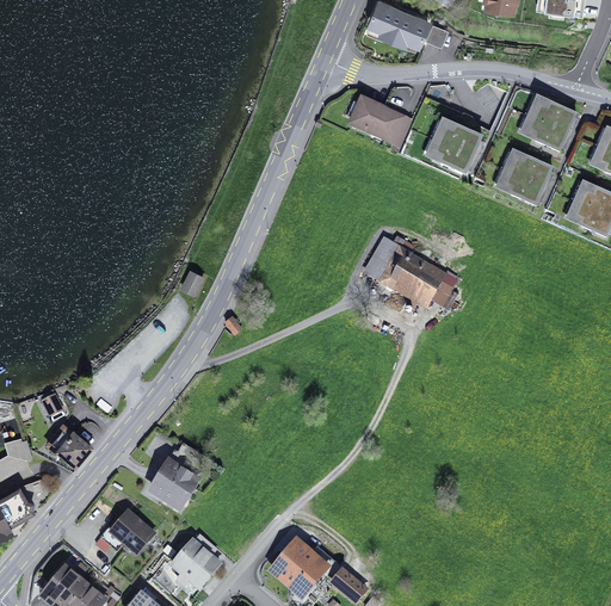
[(383,32),(393,36),(405,8),(384,0),(381,0),(371,23),(386,29),(383,32)]
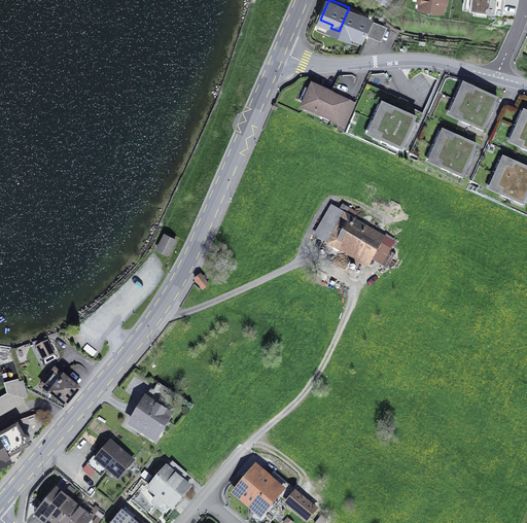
[(421,0),(420,5),(426,5),(428,10),(432,6),(443,8),(444,0),(421,0)]
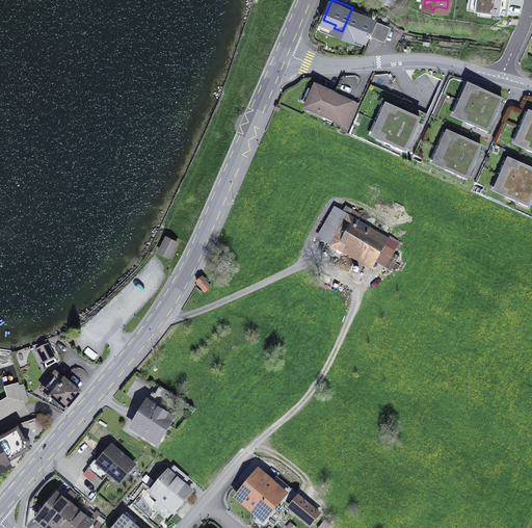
[(468,0),(467,5),(508,10),(509,0),(468,0)]
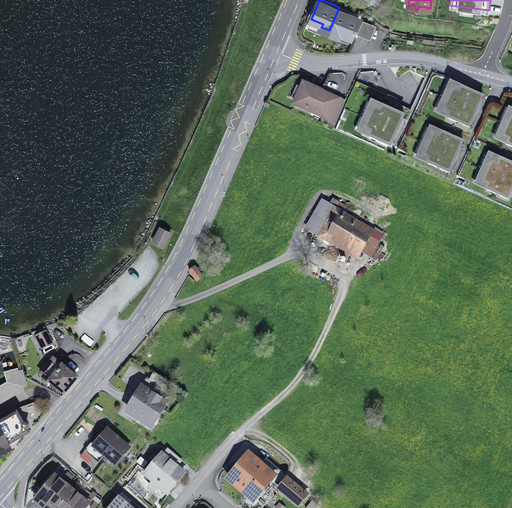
[(359,15),(339,7),(329,30),(337,34),(339,31),(350,36),(359,15)]
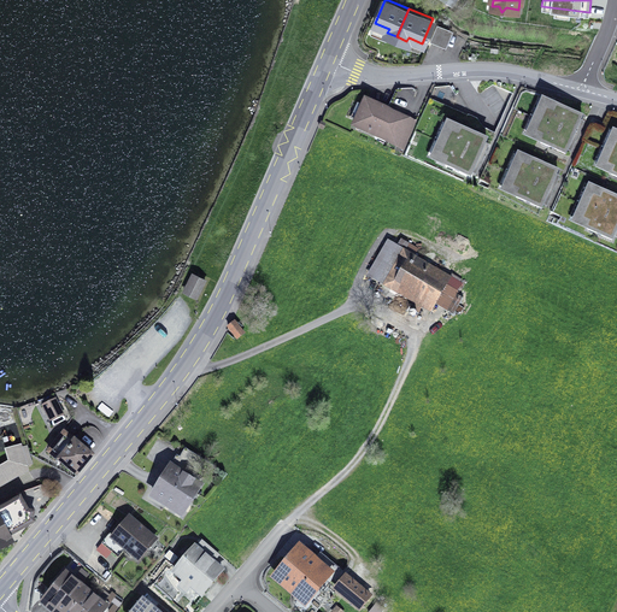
[(407,116),(366,96),(354,122),(397,141),(407,116)]
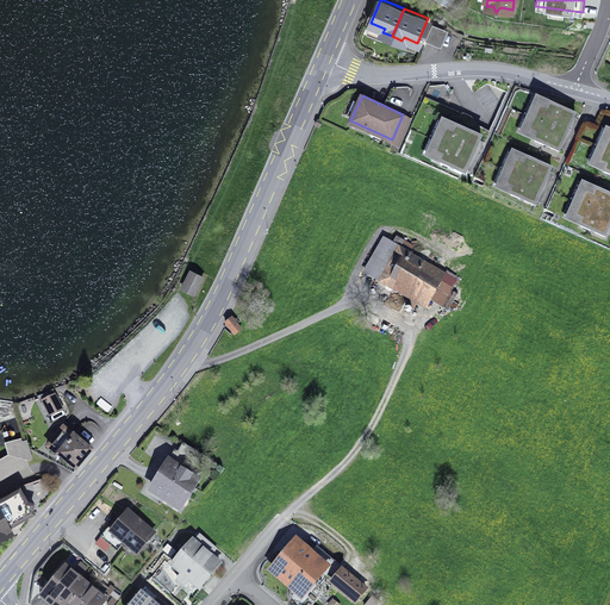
[(533,114),(567,129),(576,111),(552,100),(551,105),(540,100),(533,114)]
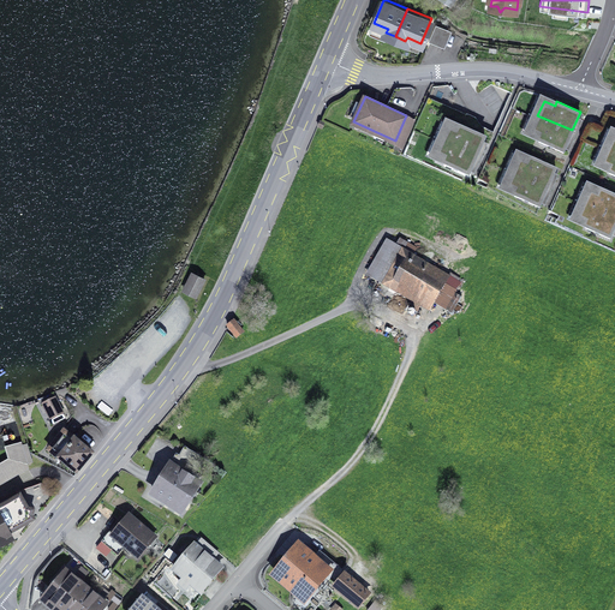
[(572,130),(537,115),(531,130),(542,135),(539,138),(565,149),(572,130)]
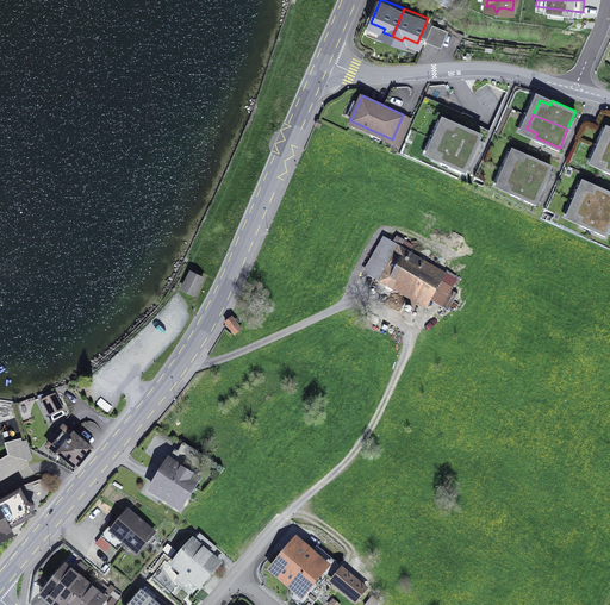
[(439,137),(473,153),(481,133),(459,124),(456,128),(444,122),(439,137)]
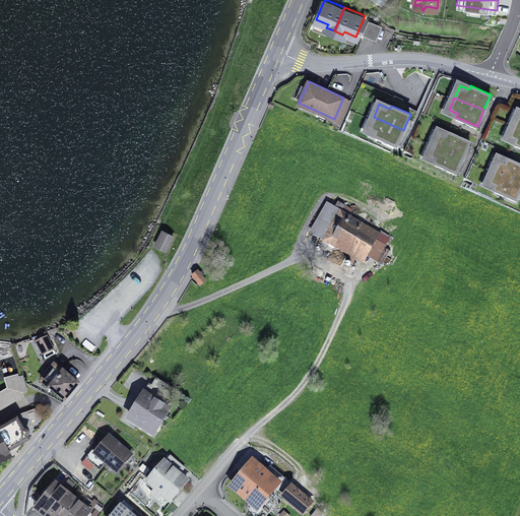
[(403,130),(374,117),(368,129),(377,133),(376,136),(396,145),(403,130)]
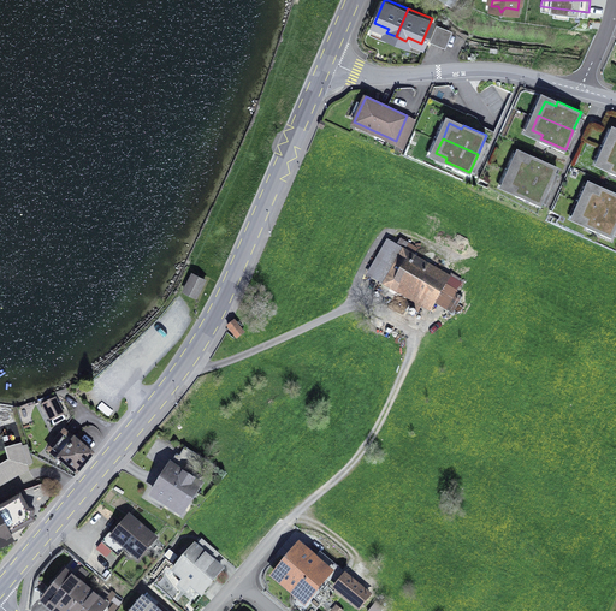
[(615,149),(609,147),(603,161),(614,165),(611,170),(615,171),(615,149)]
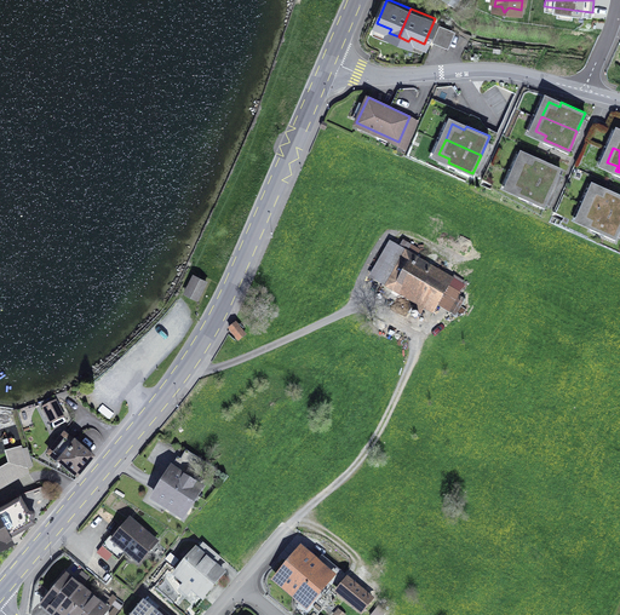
[(517,171),(552,187),(561,168),(537,157),(535,161),(524,156),(517,171)]
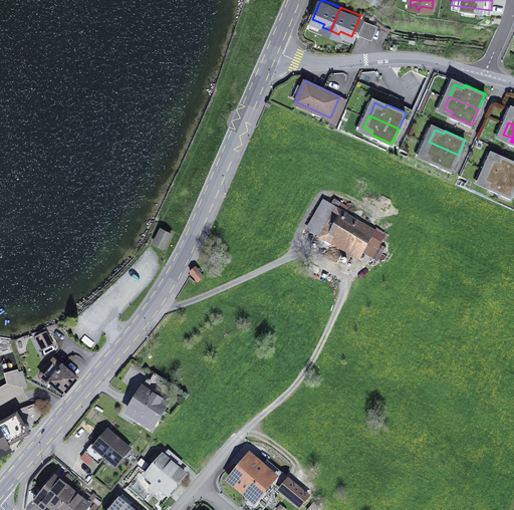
[(458,155),(429,142),(424,154),(432,158),(431,161),(452,170),(458,155)]
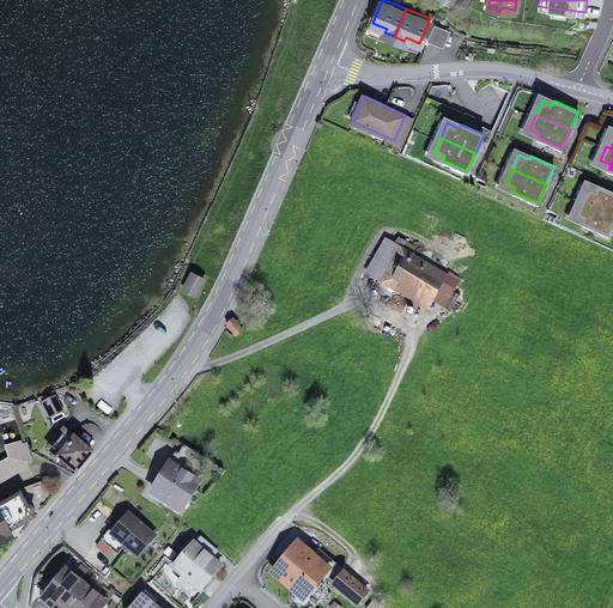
[(582,200),(612,213),(612,192),(601,187),(599,190),(588,186),(582,200)]
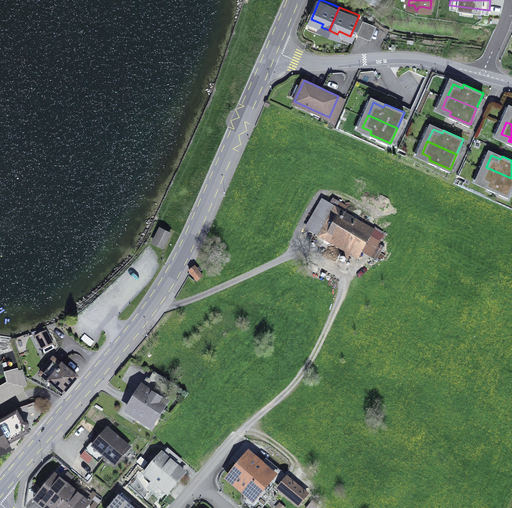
[(511,187),(511,178),(486,167),(481,180),(489,183),(488,187),(508,196),(511,187)]
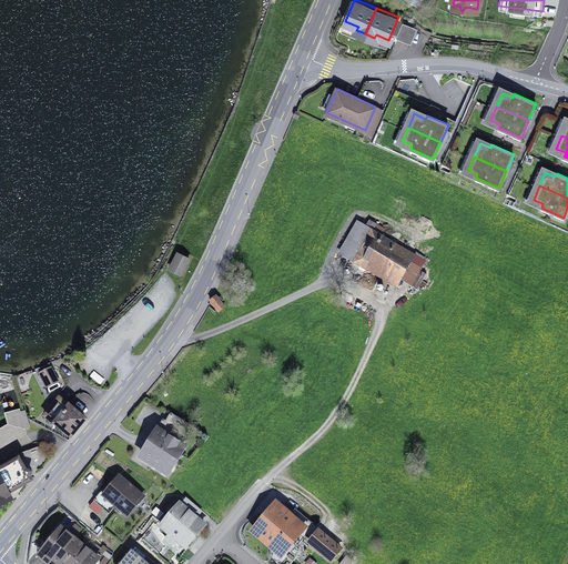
[(404,255),(375,238),(365,255),(394,273),(404,255)]
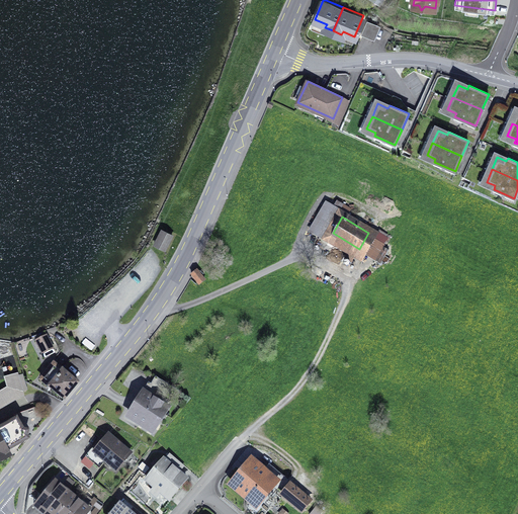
[(162,227),(155,242),(165,247),(172,232),(162,227)]
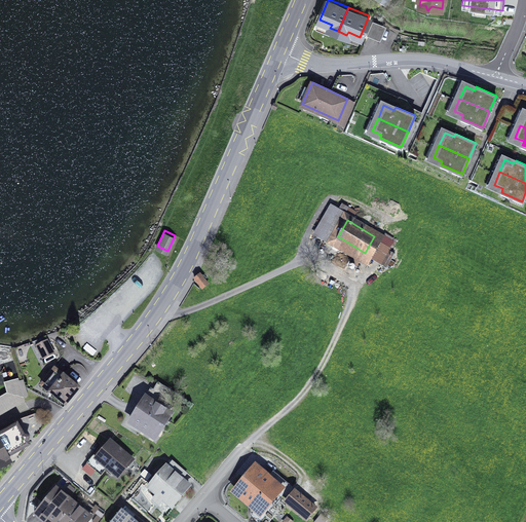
[(209,281),(200,270),(193,276),(200,287),(209,281)]
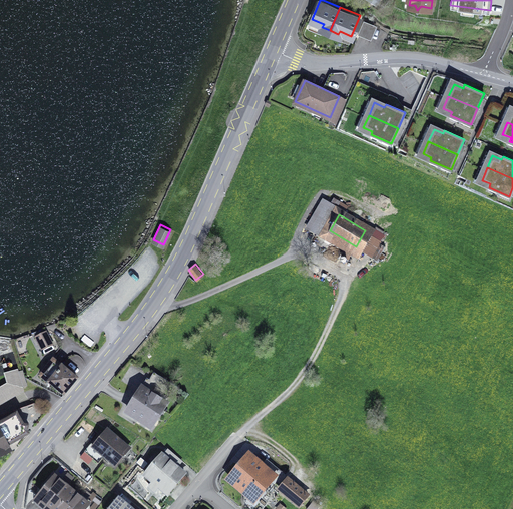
[(46,329),(36,334),(43,347),(52,342),(46,329)]
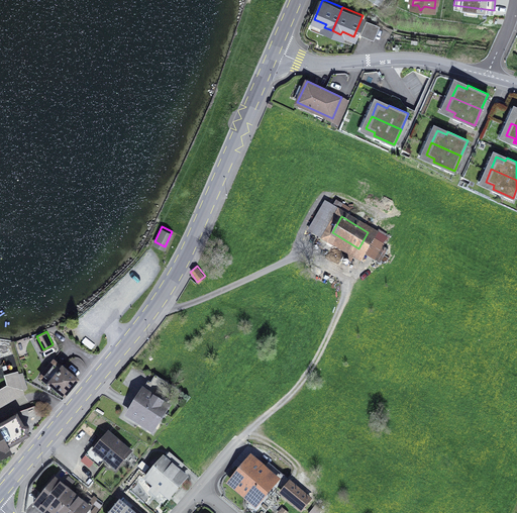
[(78,379),(54,360),(40,376),(65,395),(78,379)]
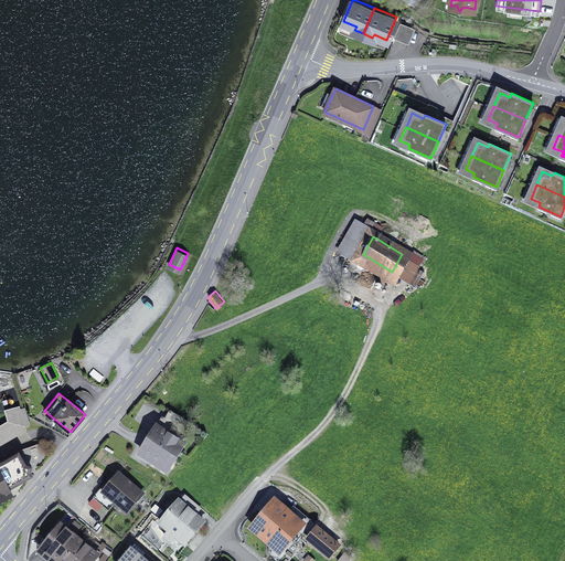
[(0,436),(24,423),(19,405),(8,409),(10,420),(0,425),(0,436)]
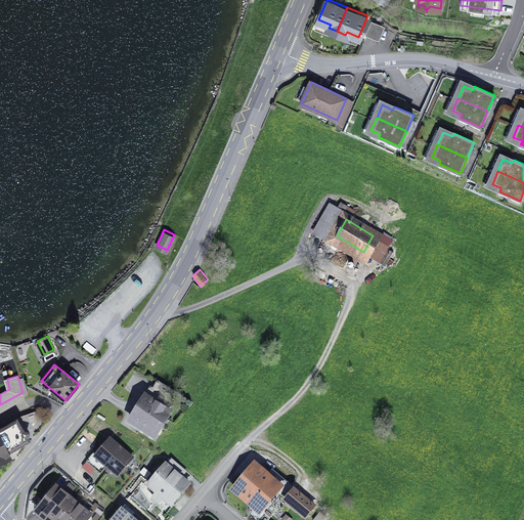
[(138,405),(130,418),(155,433),(172,403),(166,399),(174,387),(158,378),(140,406),(138,405)]
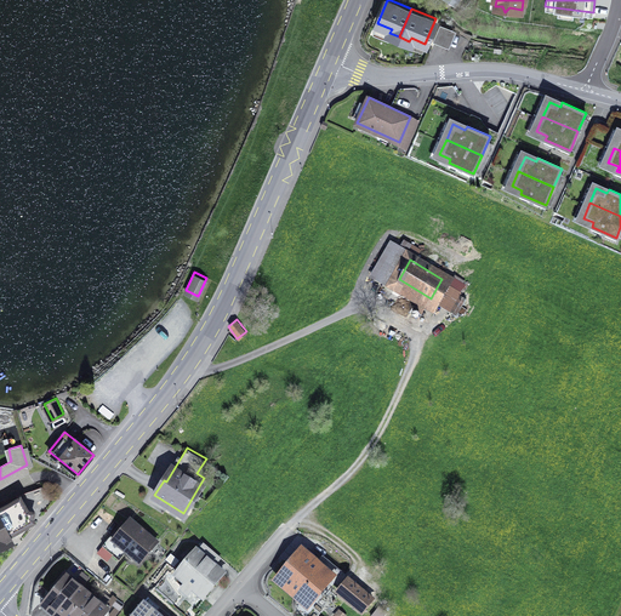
[(0,548),(20,537),(56,495),(43,484),(4,497),(0,500),(0,548)]
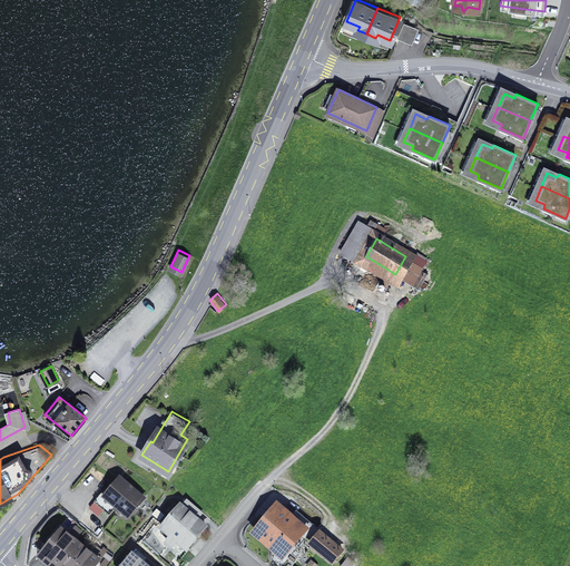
[(101,491),(95,499),(109,511),(116,504),(128,514),(144,495),(120,475),(105,494),(101,491)]
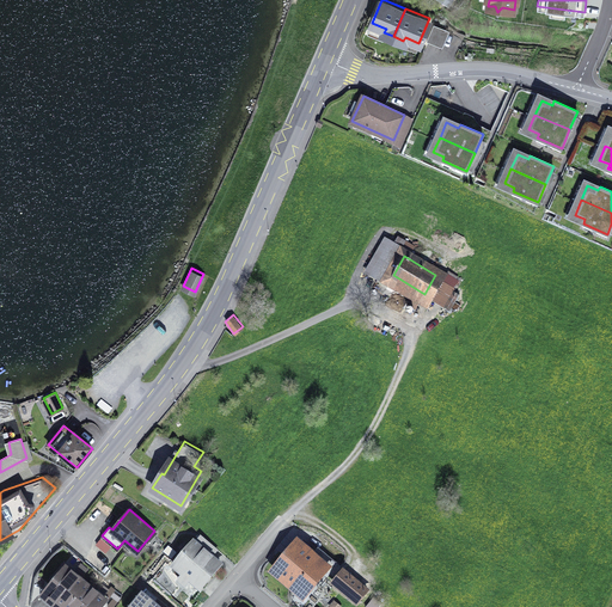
[(194,538),(173,563),(200,586),(220,560),(194,538)]
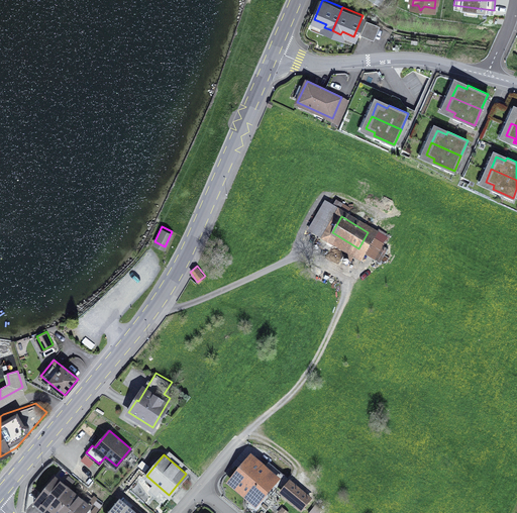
[(251,458),(234,480),(255,498),(274,477),(282,484),(289,476),(272,462),(265,470),(251,458)]
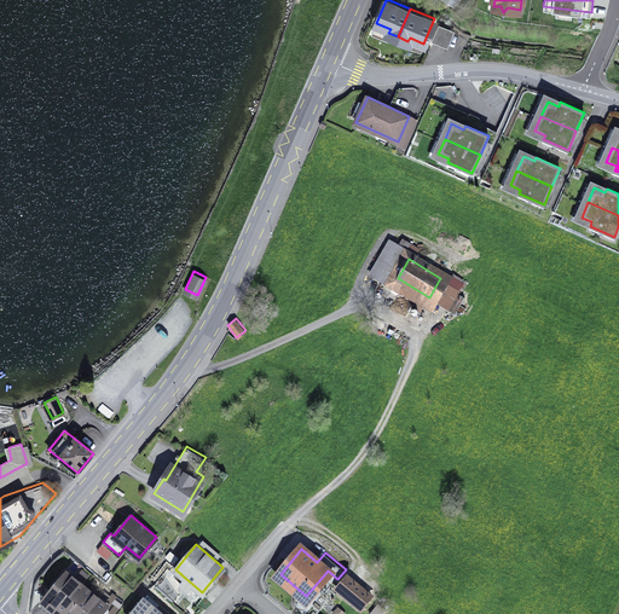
[(58,608),(80,583),(67,571),(45,597),(58,608)]
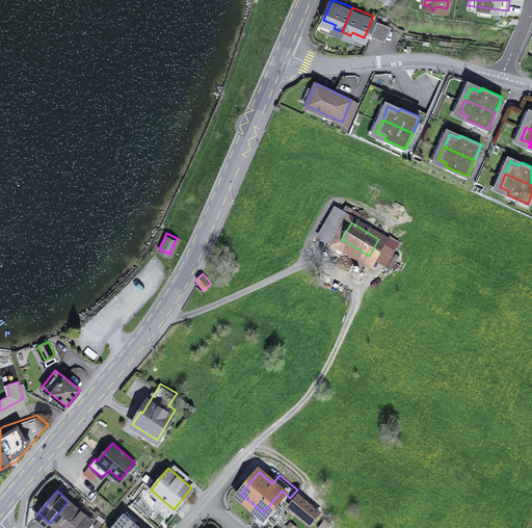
[(318,511),(298,495),(290,504),(311,521),(318,511)]
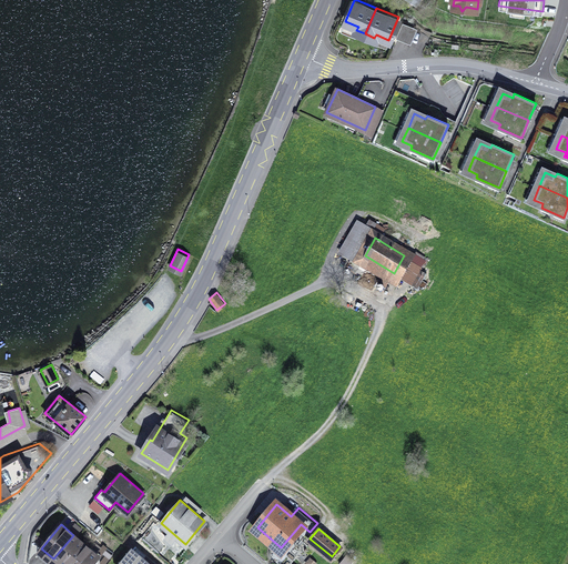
[(73,535),(53,559),(59,563),(91,563),(99,556),(73,535)]
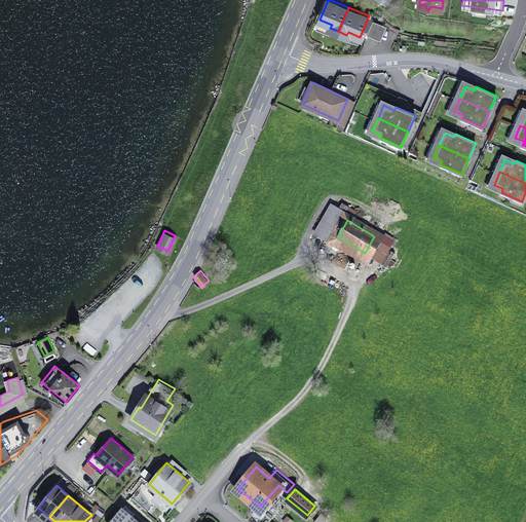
[(141,521),(121,506),(109,521),(108,521),(141,521)]
